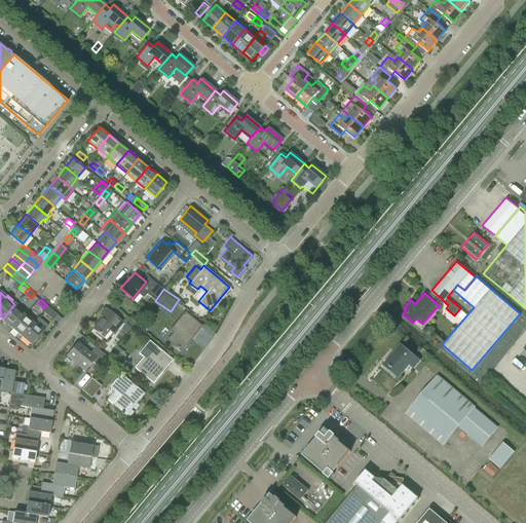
[(14,304),(3,319),(11,327),(22,314),(24,312),(14,304)]
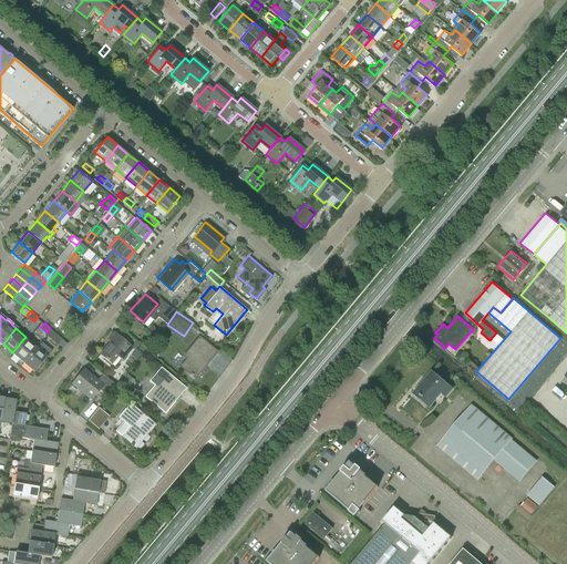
[(45,334),(45,335),(57,344),(61,337),(50,328),(47,332),(47,331),(45,334)]
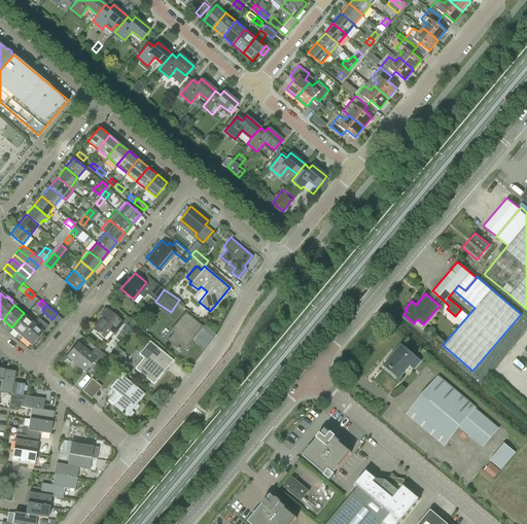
[(130,328),(135,322),(127,315),(121,320),(105,307),(100,314),(102,316),(92,327),(103,336),(108,328),(113,333),(121,321),(130,328)]
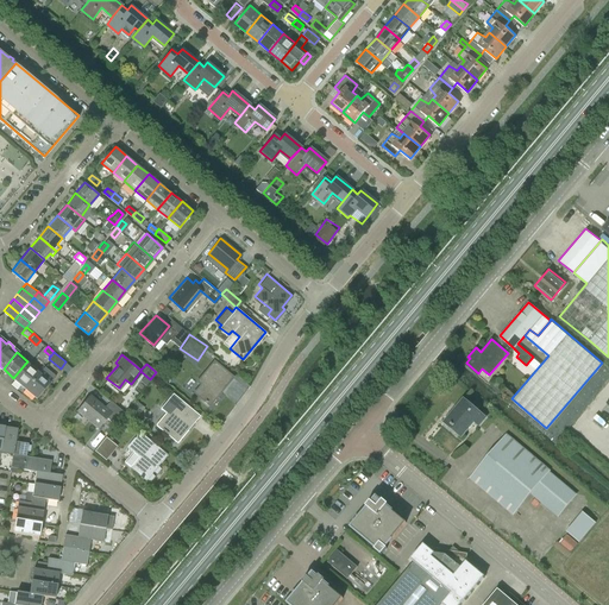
[(208,403),(232,376),(213,360),(196,379),(200,383),(194,391),(208,403)]
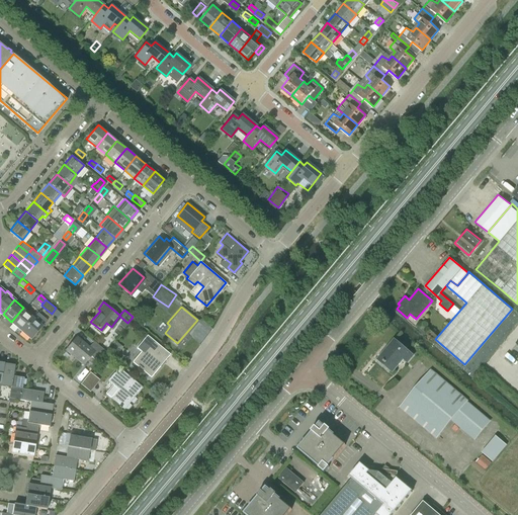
[(21,310),(11,322),(21,330),(33,316),(23,308),(21,310)]
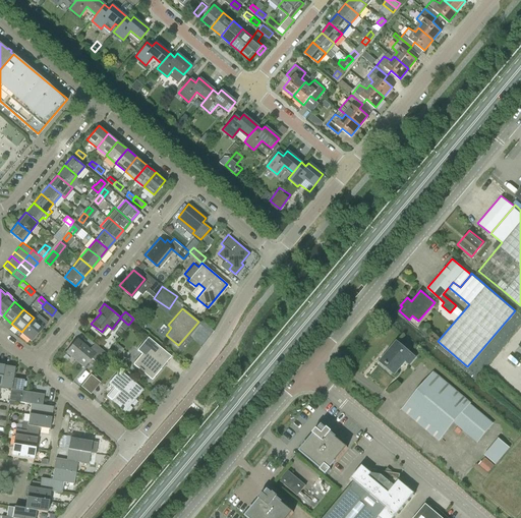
[(34,318),(21,332),(32,340),(48,321),(39,312),(34,318)]
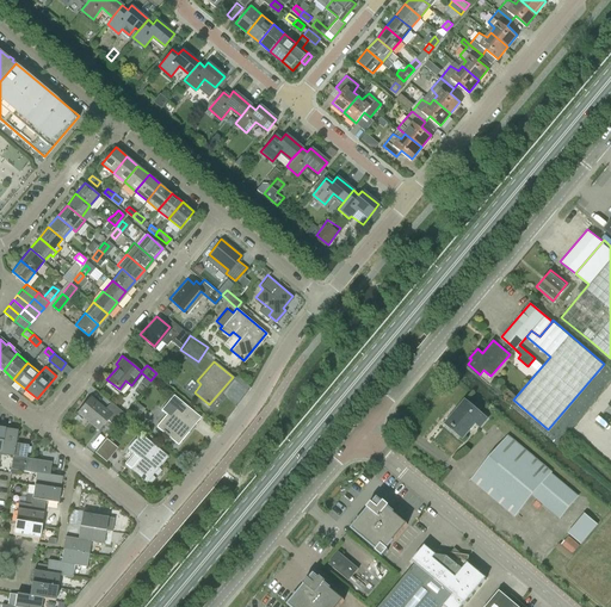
[(199,415),(181,400),(173,394),(161,408),(166,412),(156,425),(162,429),(161,431),(167,434),(177,443),(199,415)]
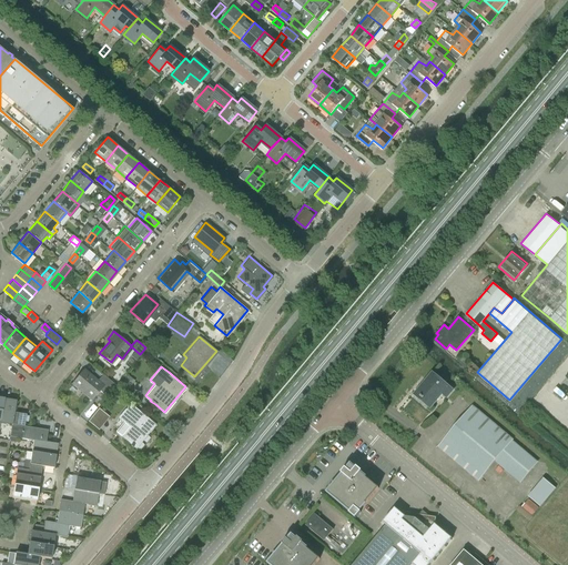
[(110,390),(115,383),(102,372),(97,379),(84,367),(72,382),(91,399),(103,384),(110,390)]
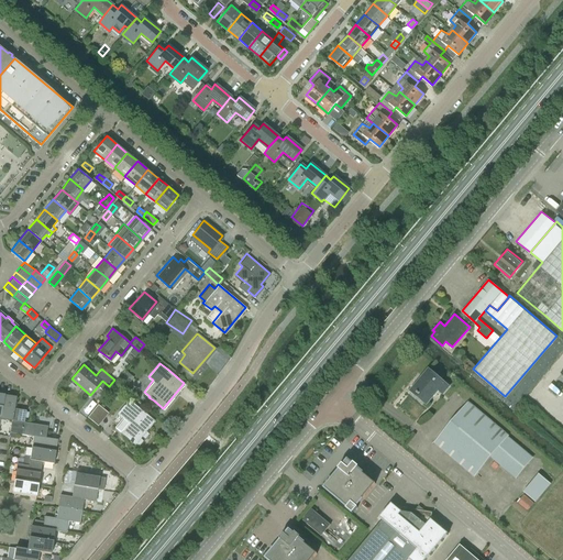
[(442,391),(448,384),(428,369),(410,390),(426,402),(438,387),(442,391)]
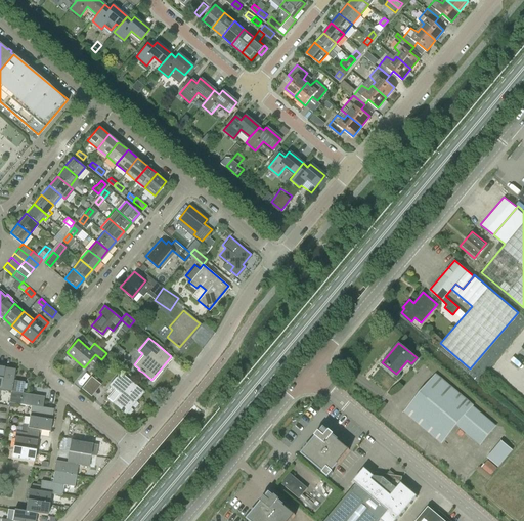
[(3,366),(0,386),(0,387),(10,389),(9,400),(9,404),(12,404),(13,401),(19,402),(22,391),(22,392),(24,381),(12,379),(14,367),(3,366)]
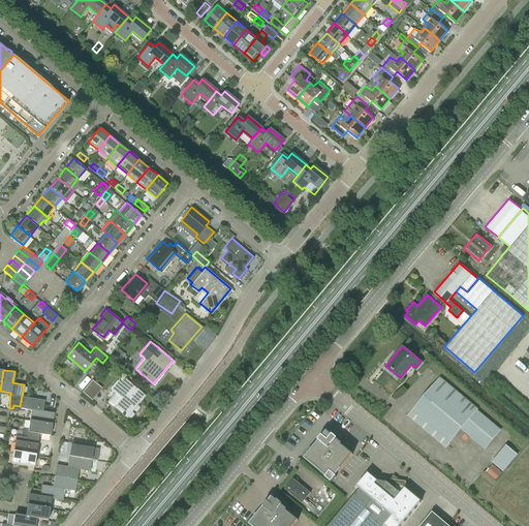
[(126,415),(145,394),(121,374),(111,388),(115,391),(121,396),(114,404),(126,415)]
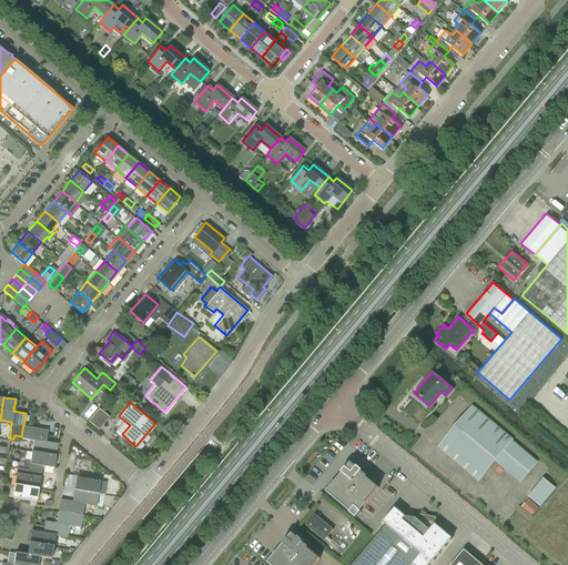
[(99,423),(109,412),(100,404),(90,415),(99,423)]
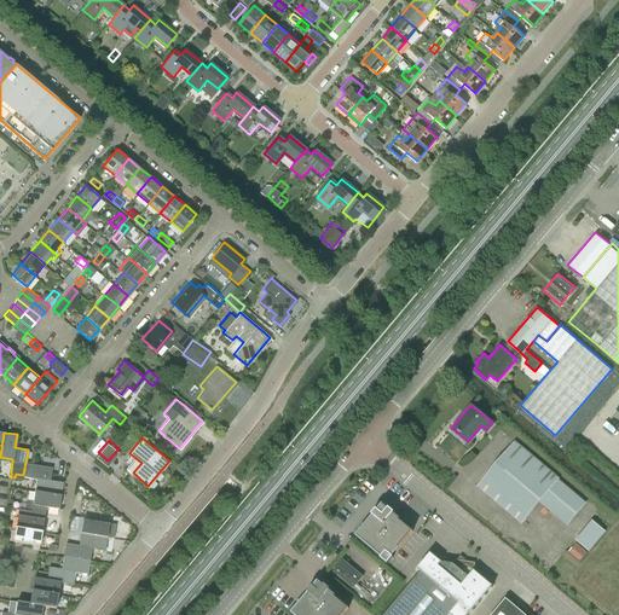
[(568,521),(584,502),(555,479),(556,476),(514,441),(479,483),(521,520),(539,498),(568,521)]
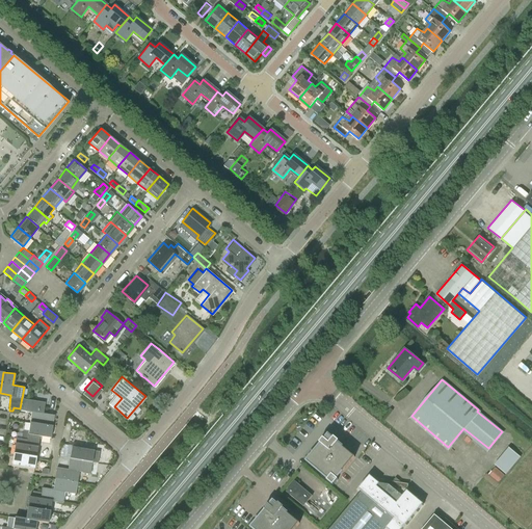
[(115,393),(108,401),(114,406),(122,398),(115,393)]
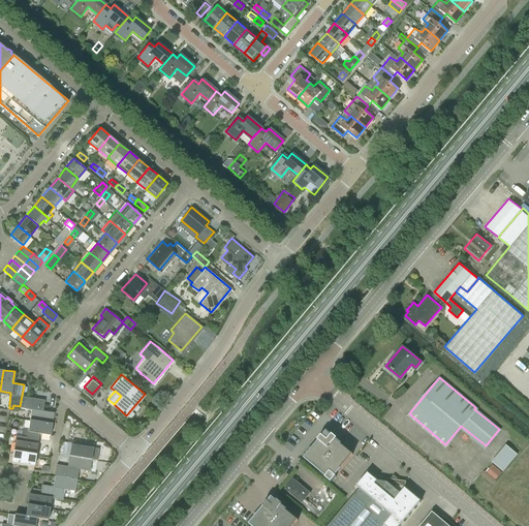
[(29,419),(52,423),(53,411),(42,409),(43,399),(22,396),(22,395),(20,406),(31,407),(29,419)]
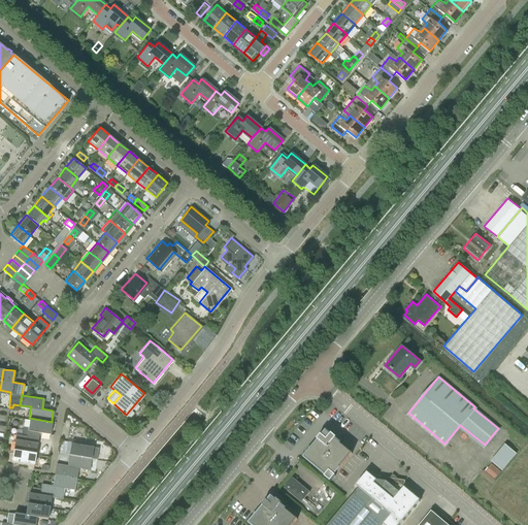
[(26,434),(38,436),(38,431),(50,432),(52,422),(29,418),(26,434)]
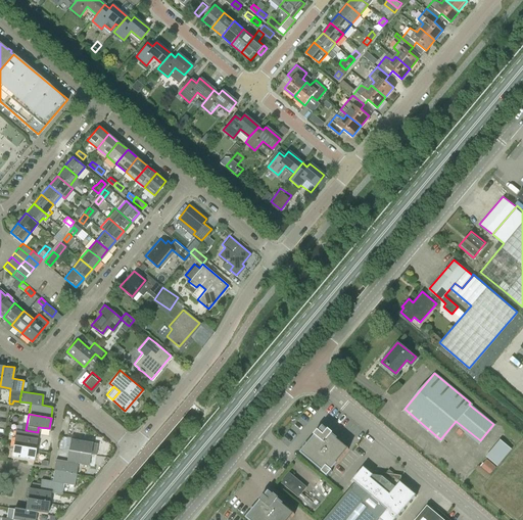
[(320,428),(319,429),(318,428),(314,433),(315,434),(301,451),(322,469),(321,470),(327,475),(332,469),(331,468),(348,446),(332,433),(333,431),(328,427),(327,429),(326,427),(320,428)]
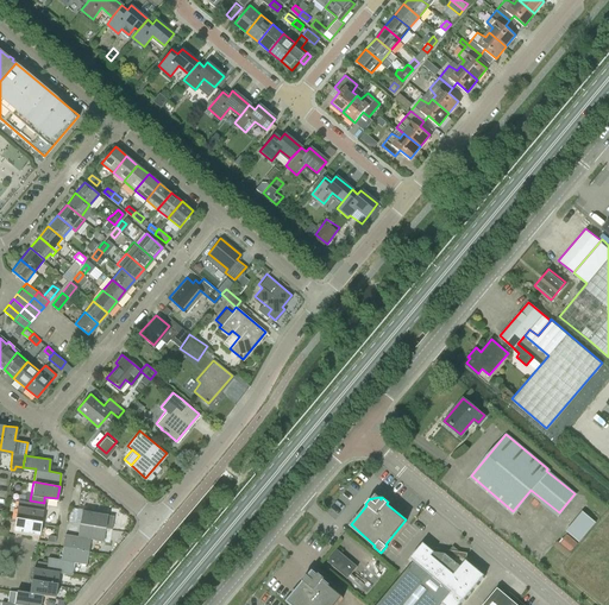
[(14,518),(41,522),(44,503),(30,500),(18,498),(17,504),(14,518)]
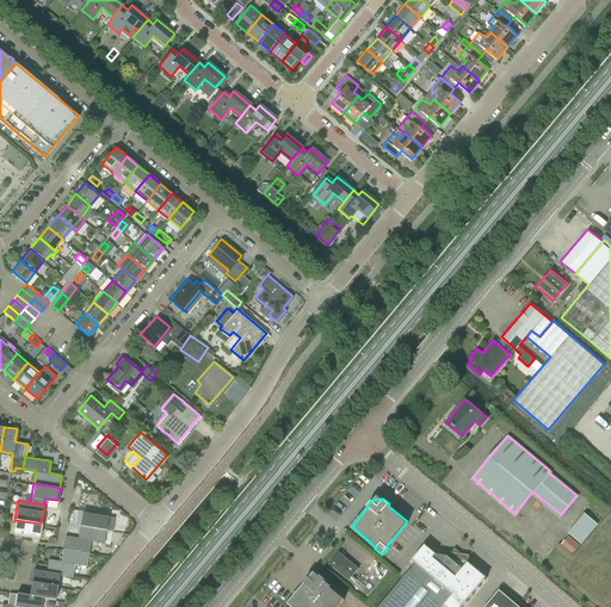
[(78,524),(105,528),(107,515),(80,511),(78,524)]
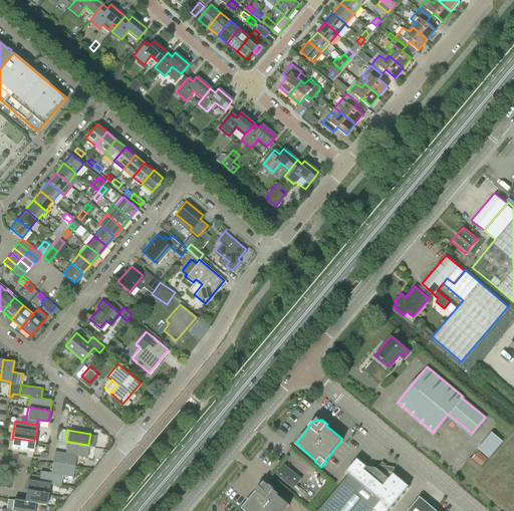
[(491,430),(477,447),(488,456),(502,440),(491,430)]
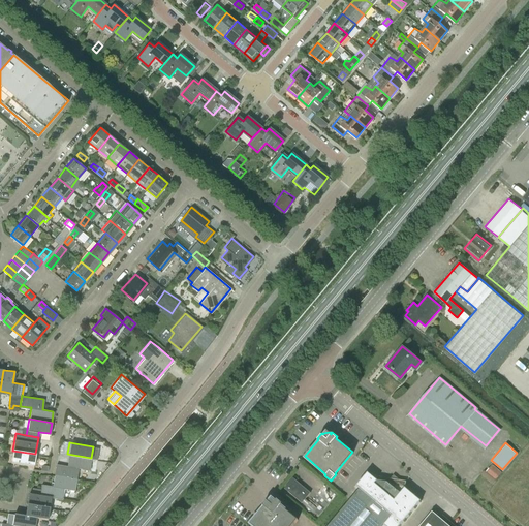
[(35,454),(12,451),(10,461),(33,465),(35,454)]
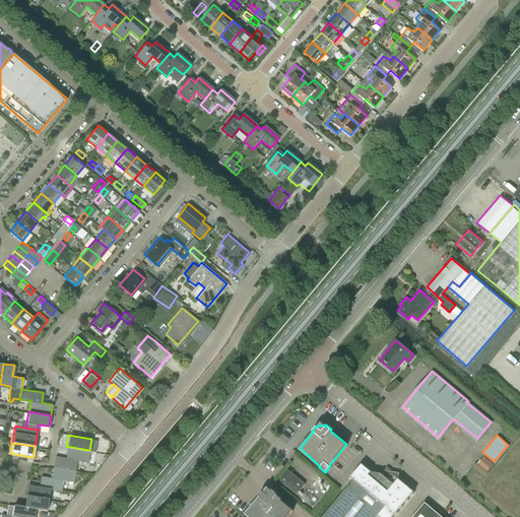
[(52,465),(75,469),(77,460),(87,461),(89,450),(66,446),(65,456),(54,454),(52,465)]
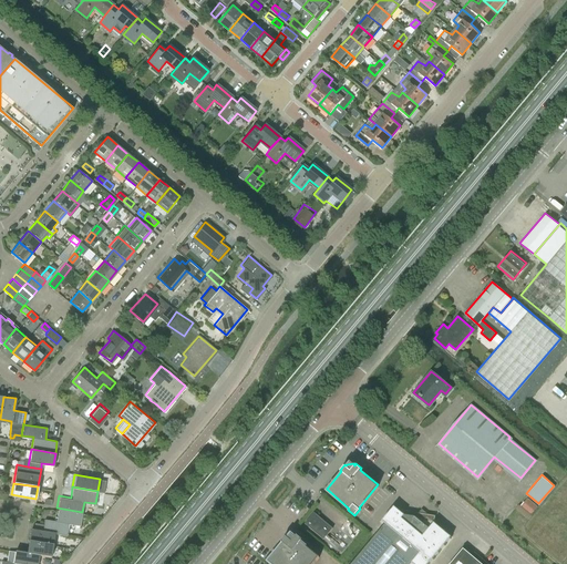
[(409,563),(420,551),(424,554),(444,530),(434,520),(434,513),(400,506),(399,509),(394,504),(382,519),(387,523),(351,563),(491,563),(474,550),(471,553),(463,547),(449,563),(409,563)]
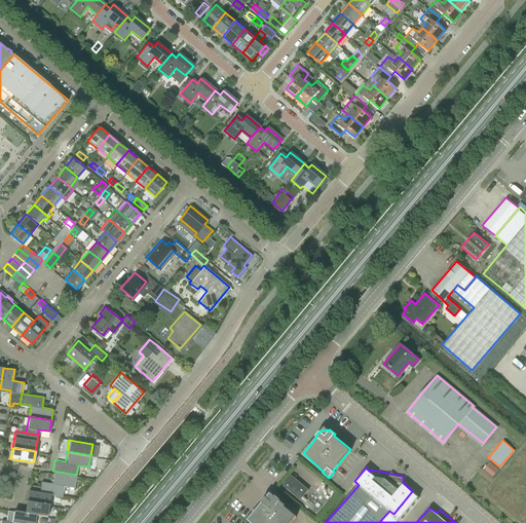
[(76,475),(52,471),(51,483),(41,481),(39,491),(39,492),(50,494),(62,496),(63,485),(74,487),(76,475)]
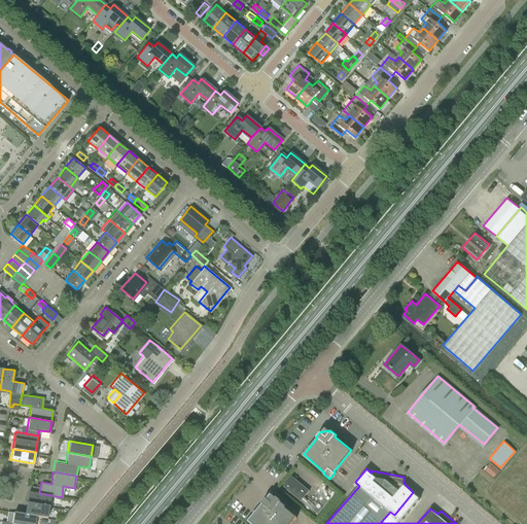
[(301,499),(309,489),(291,475),(283,485),(301,499)]
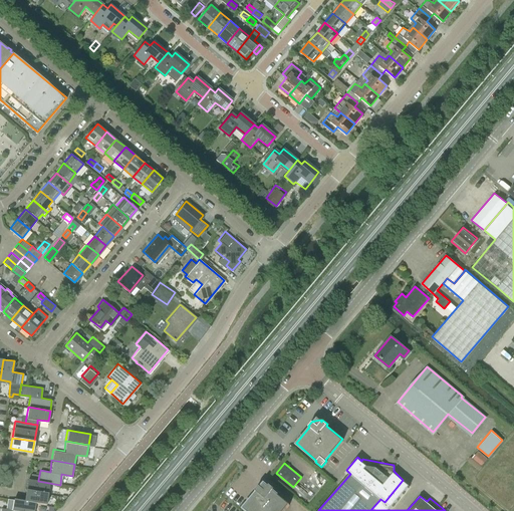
[(323,477),(316,471),(313,474),(321,480),(323,477)]
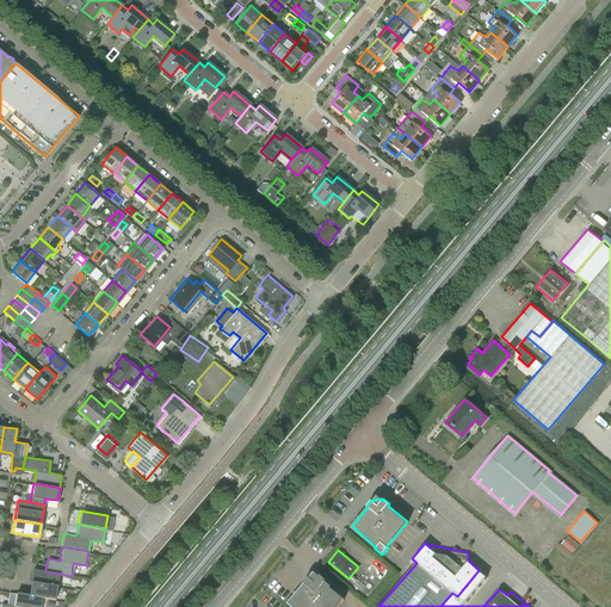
[(31,582),(56,587),(59,574),(45,571),(45,570),(34,568),(31,582)]
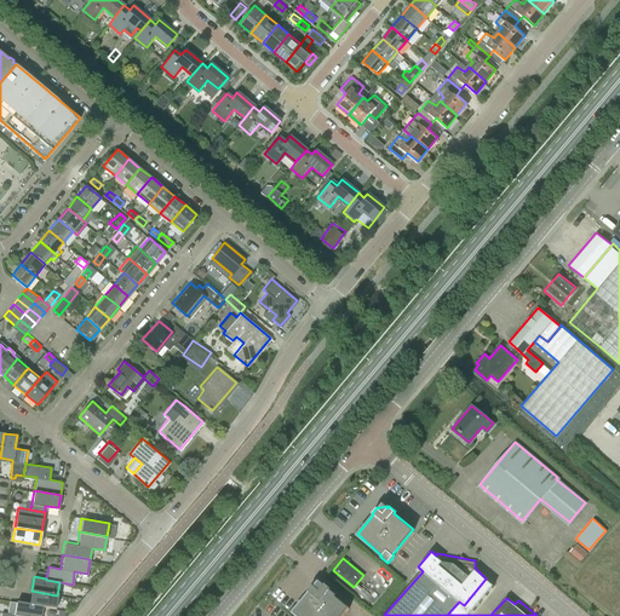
[(309,592),(292,612),(297,615),(339,615),(348,606),(328,591),(329,588),(325,583),(322,586),(321,585),(315,585),(314,586),(313,585),(308,589),(309,592)]
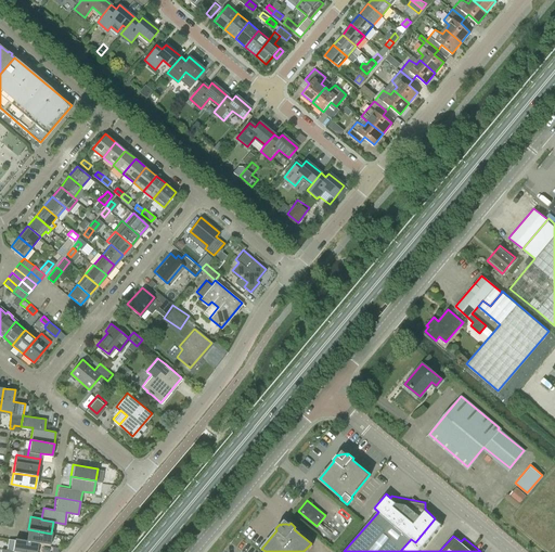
[(51,534),(28,529),(26,540),(26,541),(38,542),(38,543),(49,546),(51,534)]
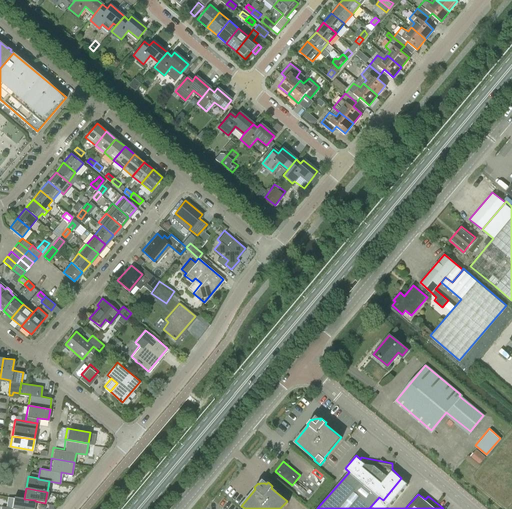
[(22,508),(33,508),(35,501),(35,500),(24,499),(24,498),(13,496),(13,497),(12,507),(22,508)]
